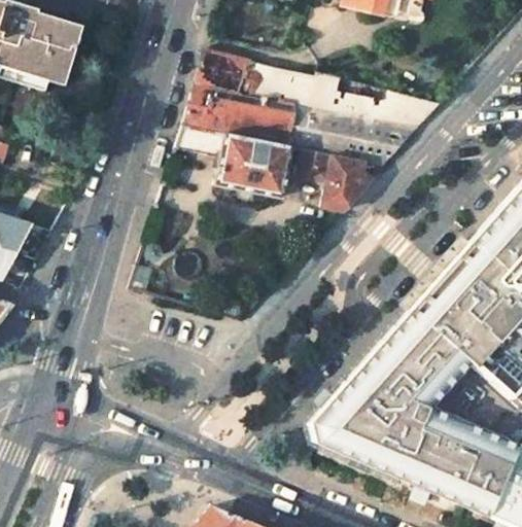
[(0,68),(44,82),(59,86),(77,29),(33,15),(31,7),(7,0),(1,0),(0,5),(0,68)]
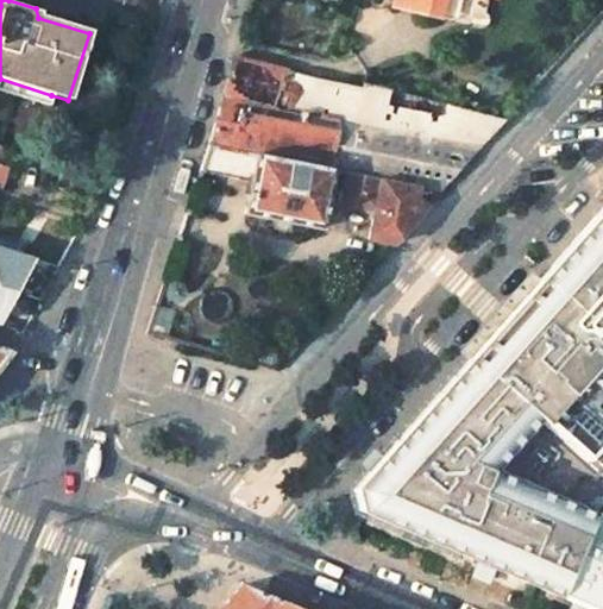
[(290,68),(239,55),(225,104),(213,144),(343,170),(358,173),(427,187),(446,190),(510,119),(371,82),(369,88),(359,124),(282,104),(290,68)]
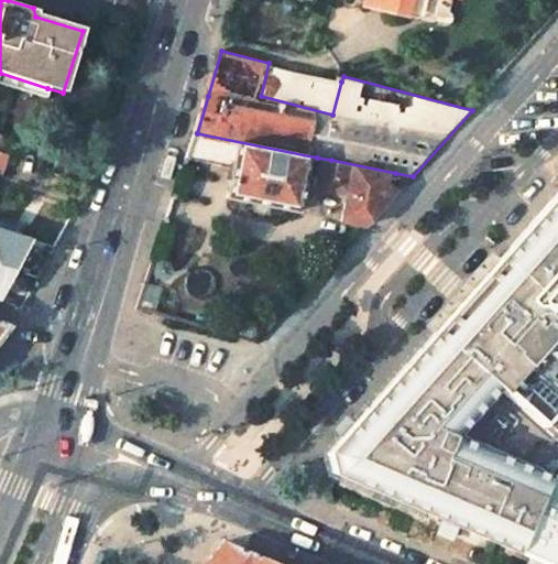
[(341,82),(269,63),(261,96),(332,115),(341,82)]
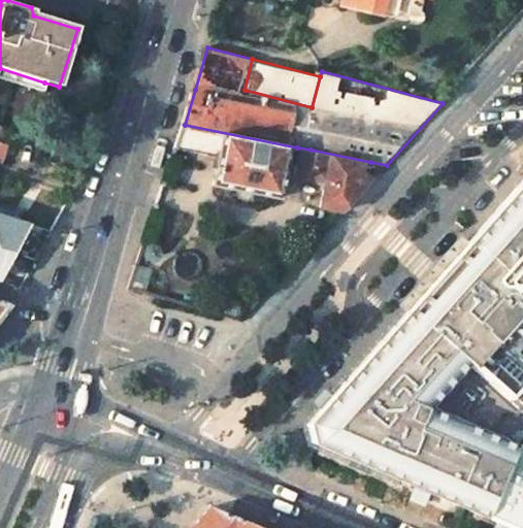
[(44,83),(0,68),(0,78),(41,91),(44,83)]
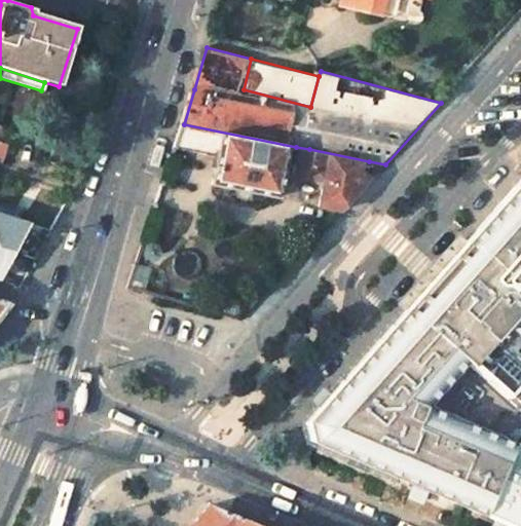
[(296,147),(184,124),(177,146),(223,155),(217,182),(285,196),(296,147)]
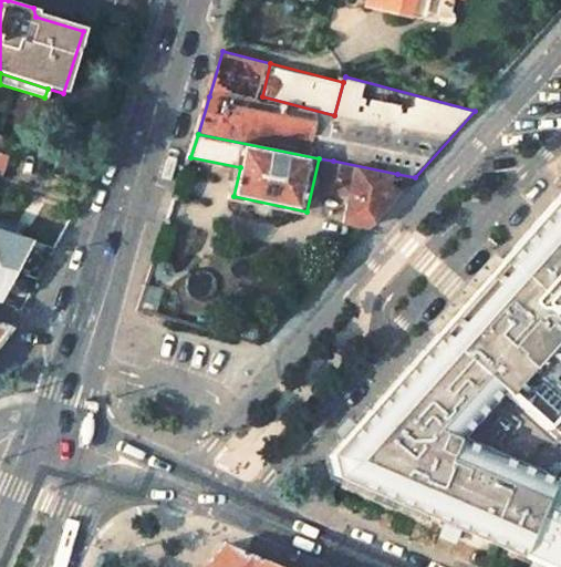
[(13,141),(0,136),(0,153),(9,156),(13,141)]
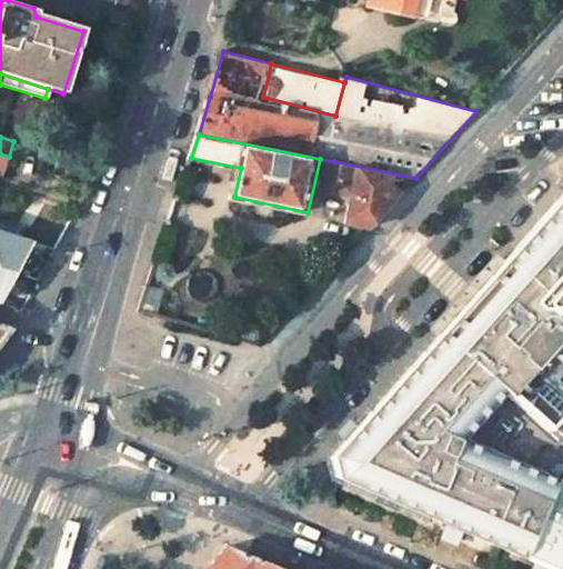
[(399,175),(334,161),(329,190),(360,197),(351,222),(372,228),(403,192),(394,186),(399,175)]
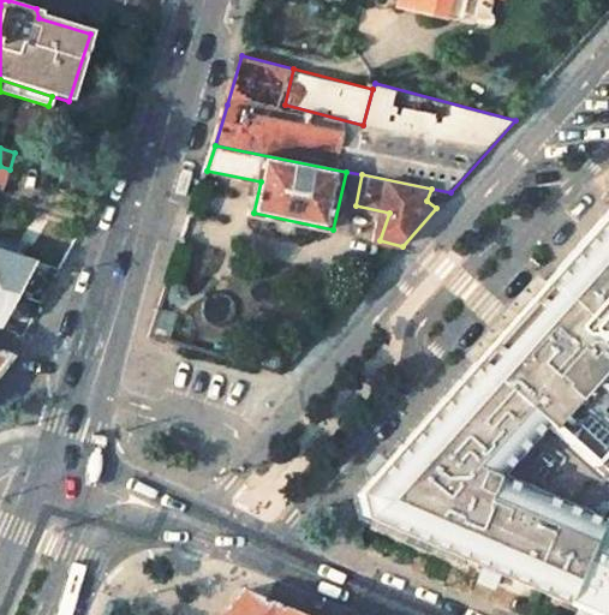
[(601,521),(608,512),(608,221),(513,327),(360,494),(365,515),(565,603),(601,521)]
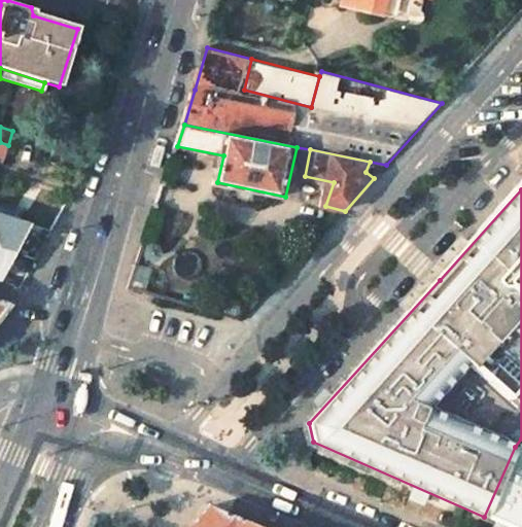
[(33,226),(0,215),(0,280),(2,282),(33,226)]
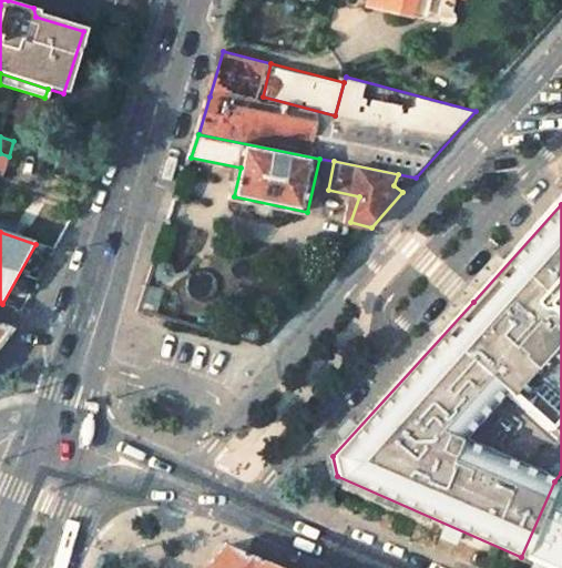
[(2,304),(0,302),(0,305),(7,307),(40,245),(36,244),(2,304)]
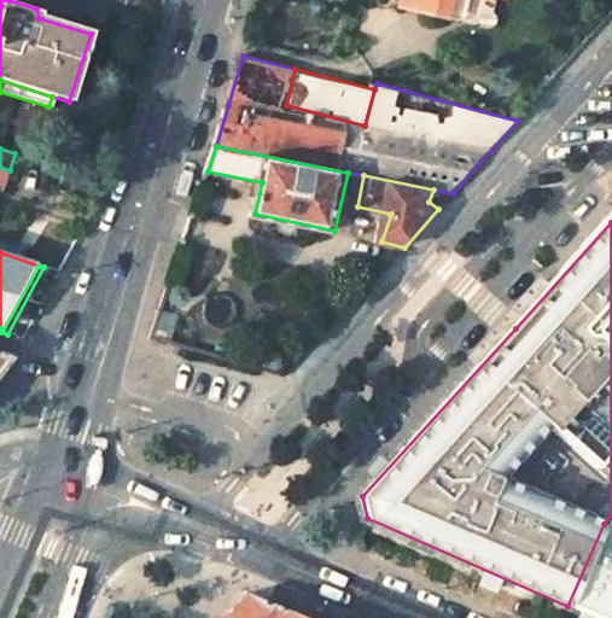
[(184,287),(170,283),(165,297),(180,302),(187,302),(190,291),(184,287)]
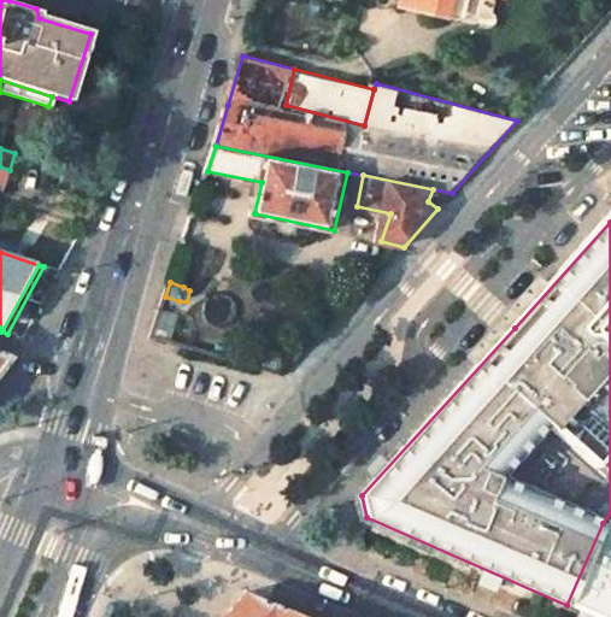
[(180,301),(165,297),(152,336),(168,341),(180,301)]
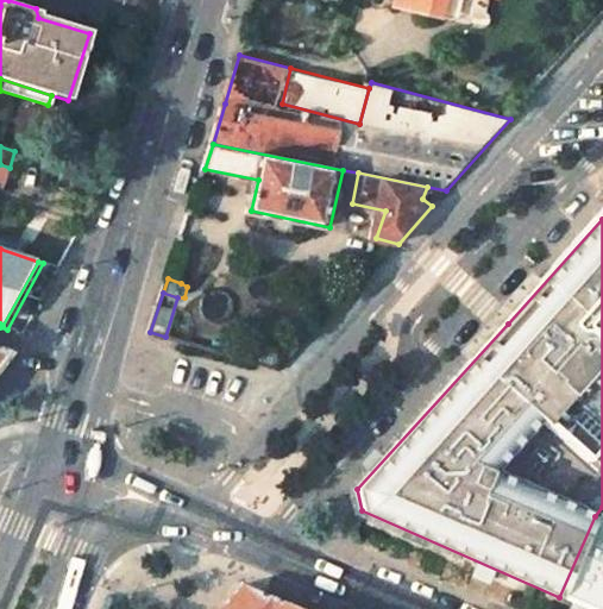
[(0,374),(14,356),(0,350),(0,374)]
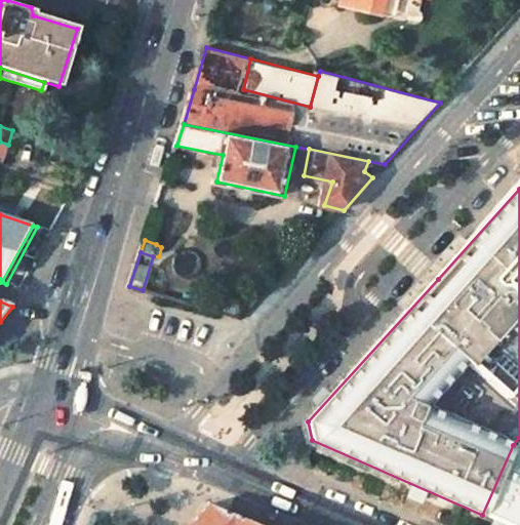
[(506,524),(519,524),(519,448),(513,445),(482,515),(506,524)]
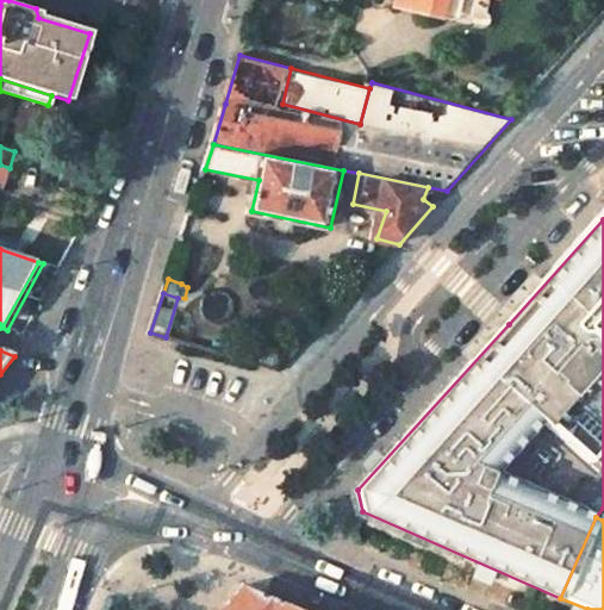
[(303,609),(247,586),(225,609),(303,609)]
